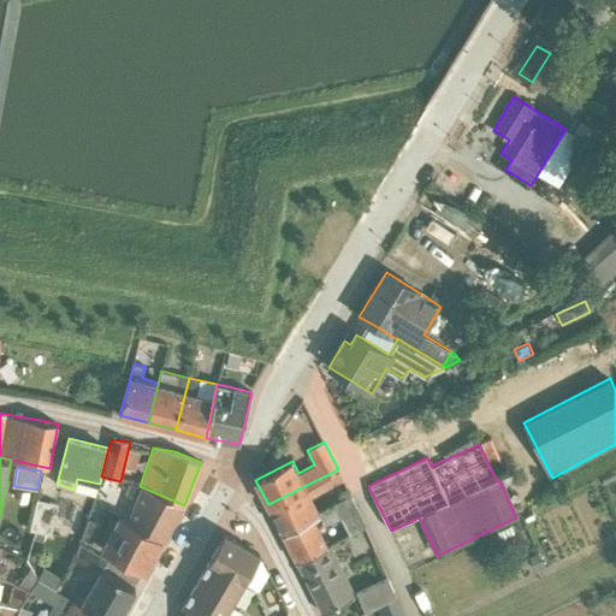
[(309,495),(343,480),(338,469),(268,504),(283,534),(321,514),(326,523),(342,516),(356,509),(350,495),(317,510),(309,495)]
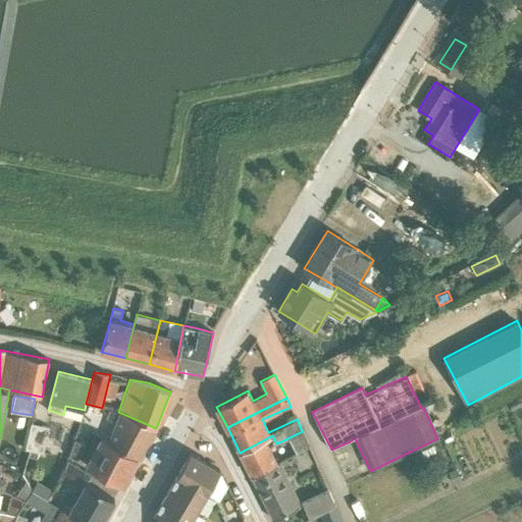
[(101,436),(101,437),(138,457),(139,458),(154,427),(118,412),(109,409),(106,417),(115,420),(107,440),(105,438),(101,436)]
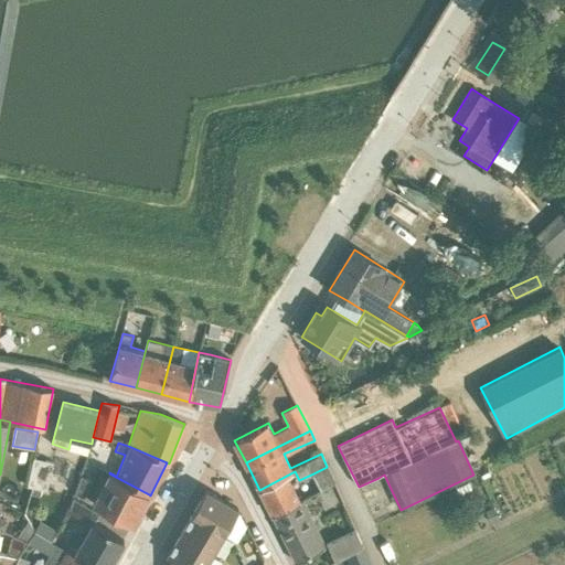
[(27,486),(32,487),(42,489),(46,490),(53,461),(34,458),(27,486)]
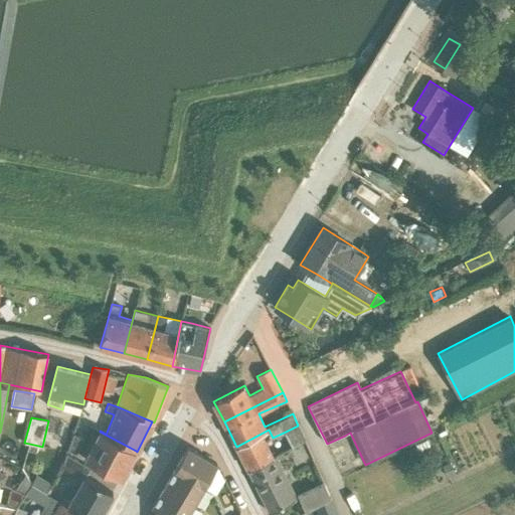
[(294,447),(306,441),(298,425),(286,432),(294,447)]
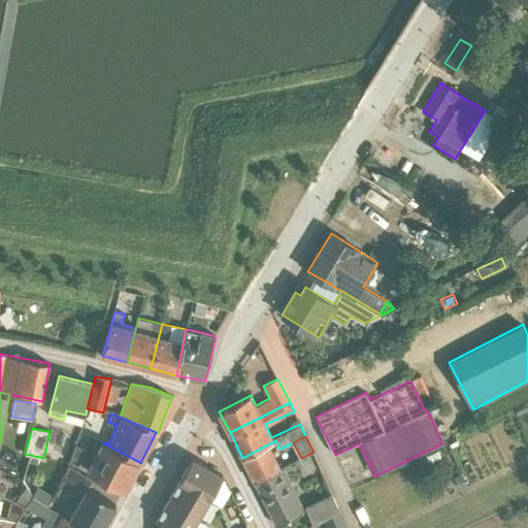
[(278,450),(279,449),(275,440),(242,458),(255,483),(281,468),(269,446),(275,442),(278,450)]
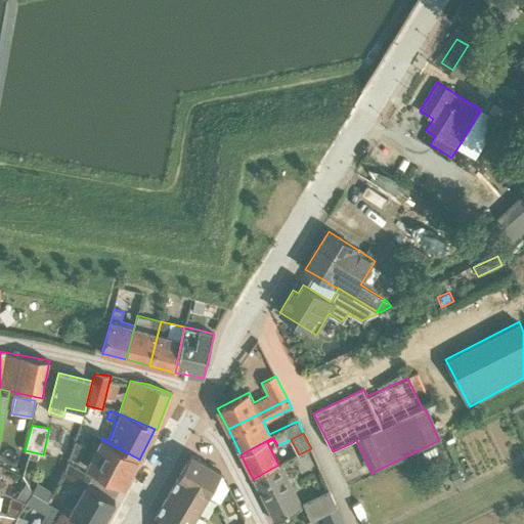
[(138,459),(101,439),(86,467),(105,477),(123,487),(137,461),(138,459)]
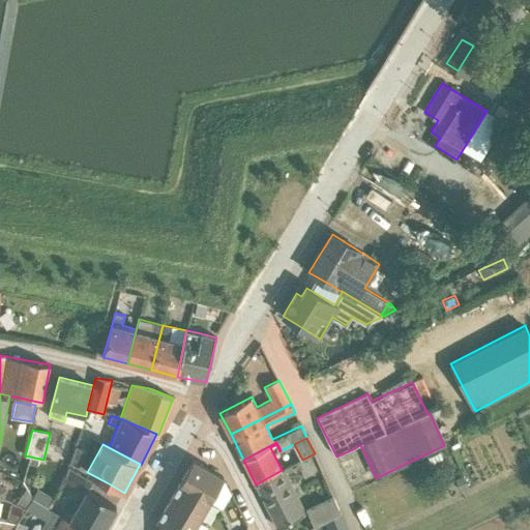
[(77,446),(70,463),(79,467),(87,451),(77,446)]
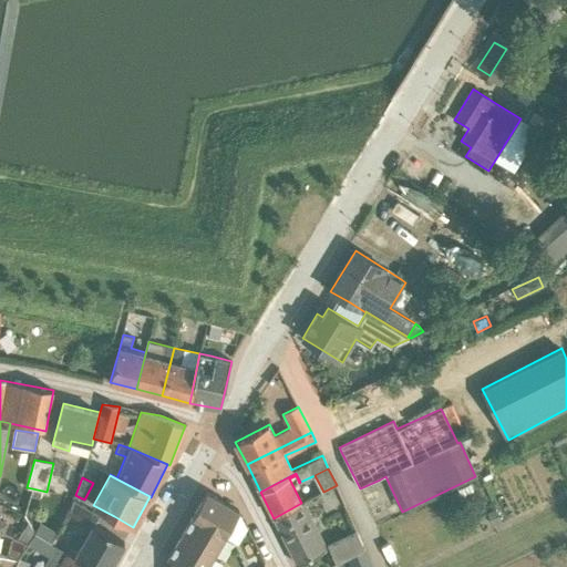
[(42,491),(32,488),(31,497),(40,498),(42,491)]
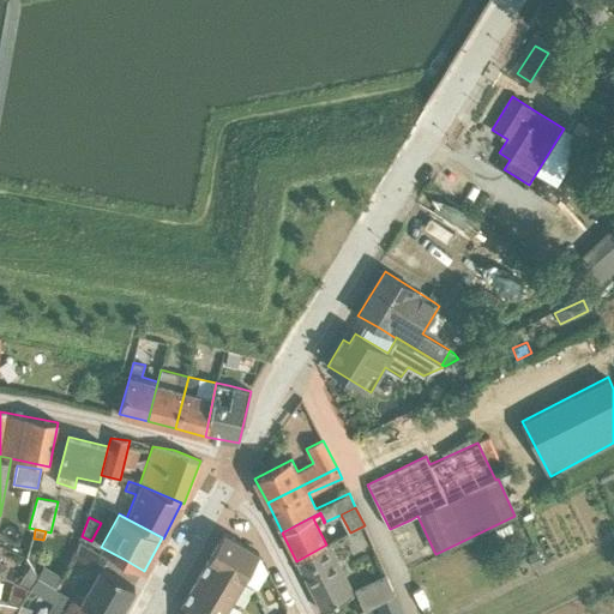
[(259,553),(224,533),(210,557),(246,577),(259,553)]
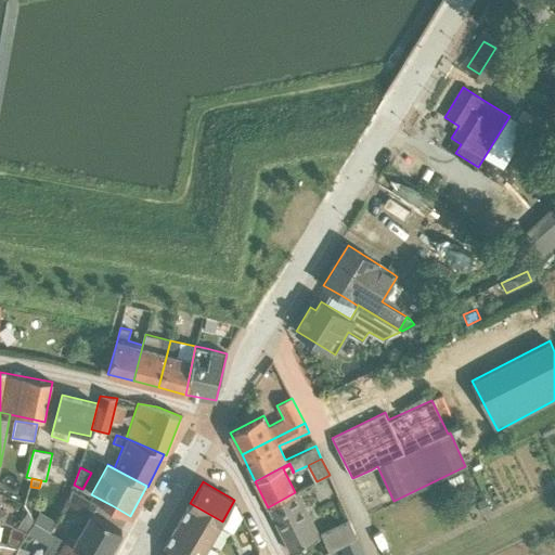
[(92,513),(98,503),(73,489),(68,500),(92,513)]
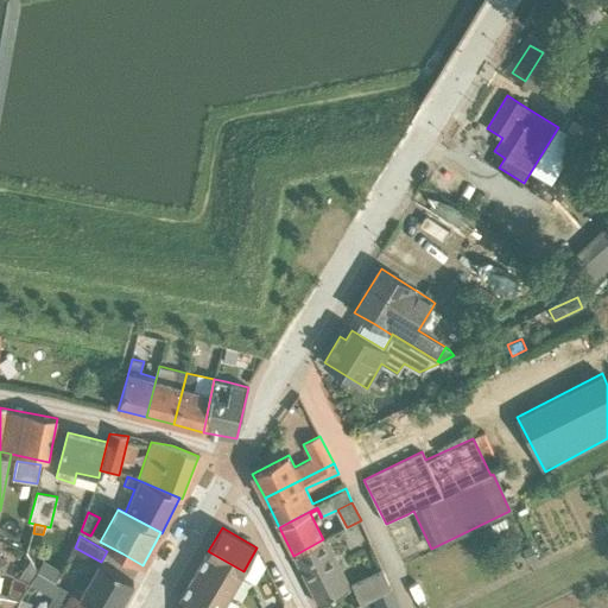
[(353,589),(340,563),(327,538),(323,539),(293,556),(320,606),(353,589)]
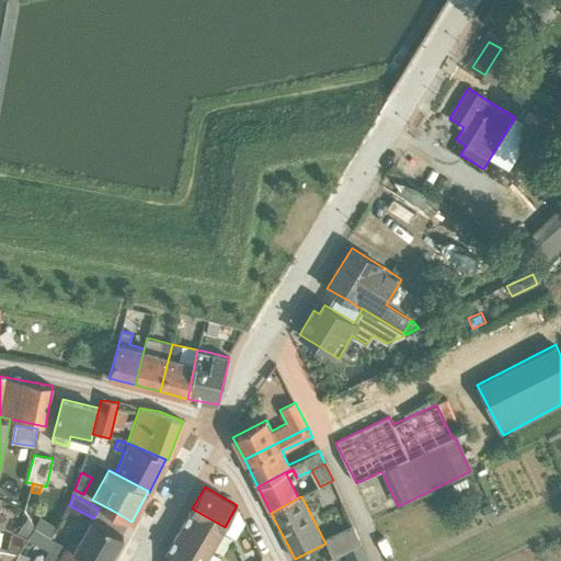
[(213,547),(225,527),(192,508),(180,529),(213,547)]
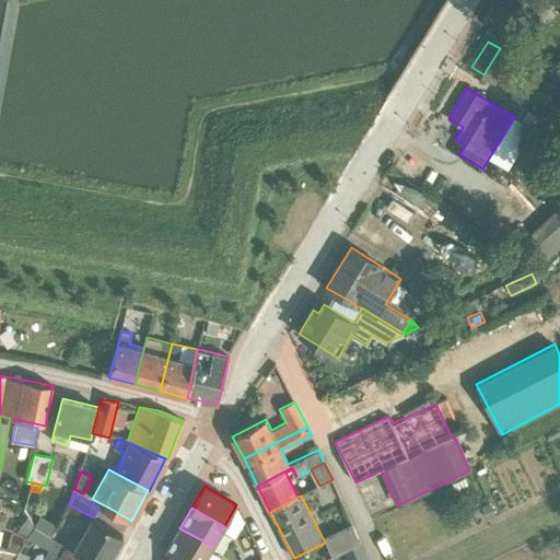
[(27,537),(33,525),(28,515),(16,532),(27,537)]
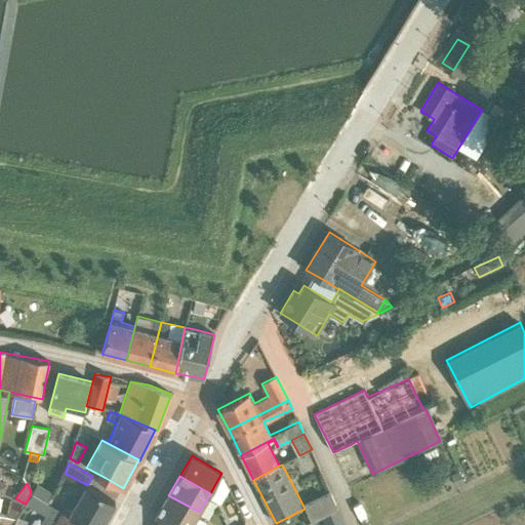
[(101,524),(115,501),(97,492),(86,485),(73,509),(69,516),(62,511),(32,494),(31,492),(26,503),(55,520),(54,523),(57,524),(101,524)]
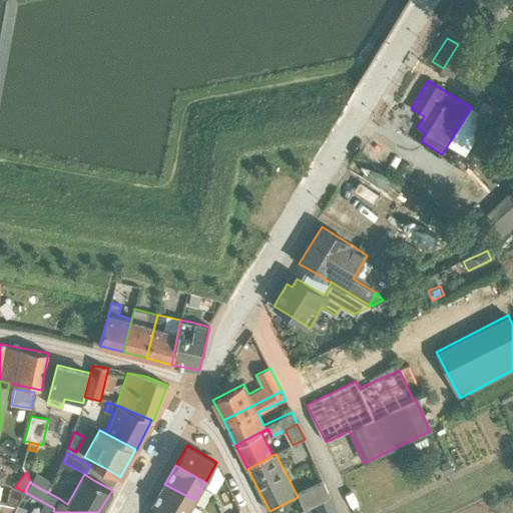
[(314,504),(314,505),(330,496),(323,481),(297,493),(304,509),(314,504)]
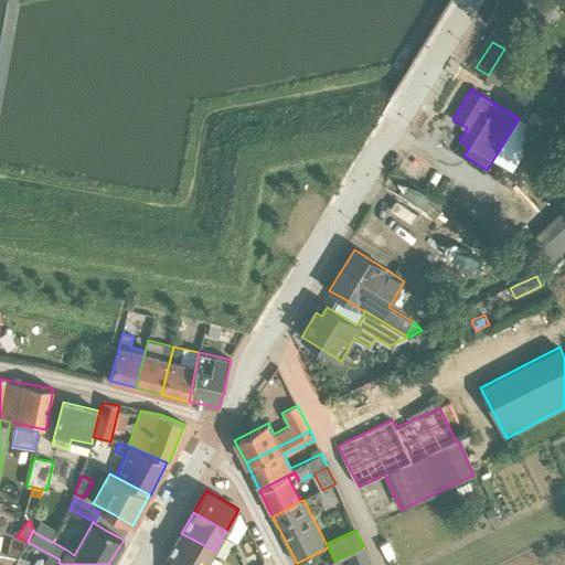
[(205,564),(214,551),(181,533),(168,556),(176,561),(173,564),(205,564)]
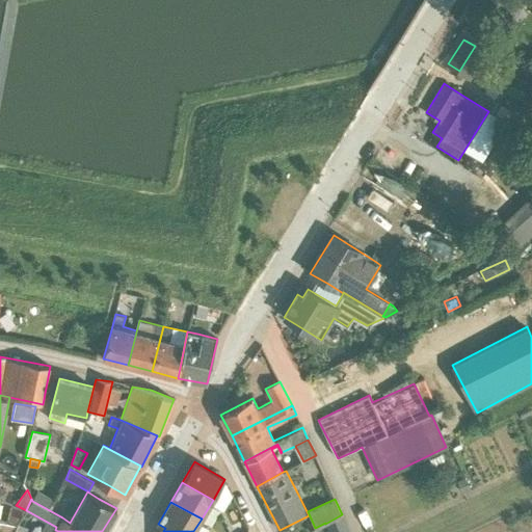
[(5,523),(17,525),(26,510),(16,505),(10,503),(5,523)]
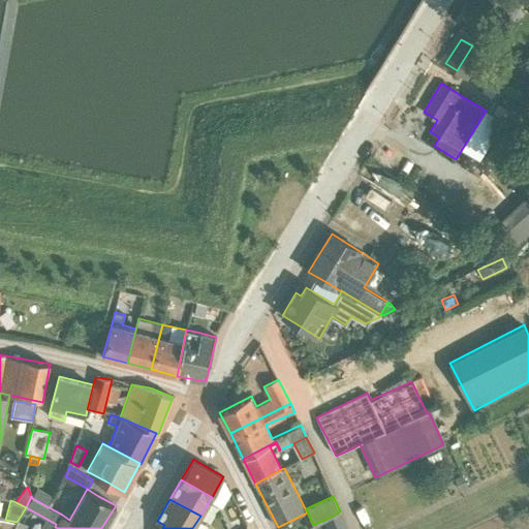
[(327,527),(328,528),(346,528),(340,511),(323,521),(327,527)]
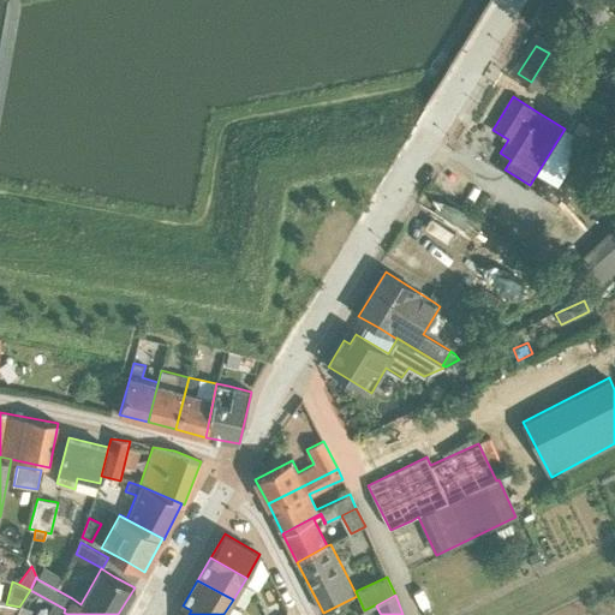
[(16,614),(19,607),(6,604),(0,603),(0,614),(16,614)]
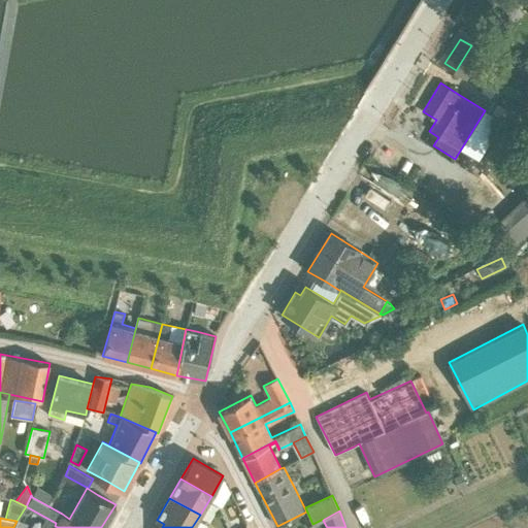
[(26,527),(28,524),(18,519),(18,520),(17,521),(13,527),(26,527)]
